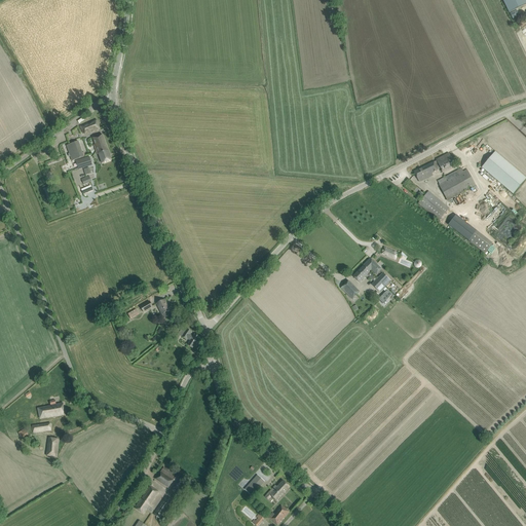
[(525,1),(525,0),(502,0),(509,12),(525,4),(525,1)]
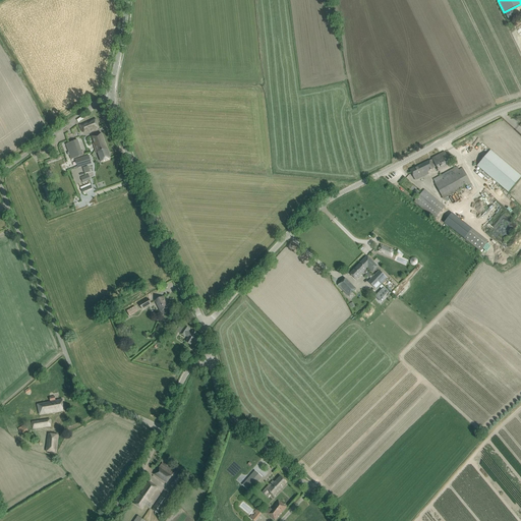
[(79,125),(80,129),(81,131),(85,129),(87,132),(95,129),(99,128),(96,118),(79,125)]
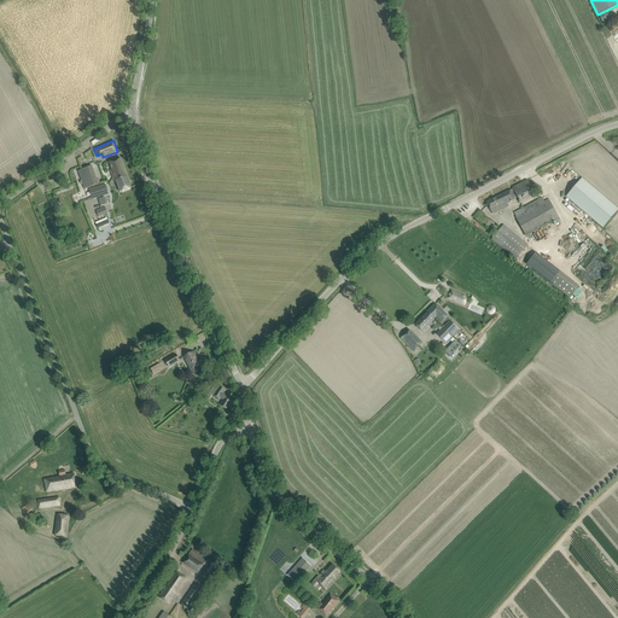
[(121,158),(115,161),(109,162),(120,192),(132,188),(121,158)]
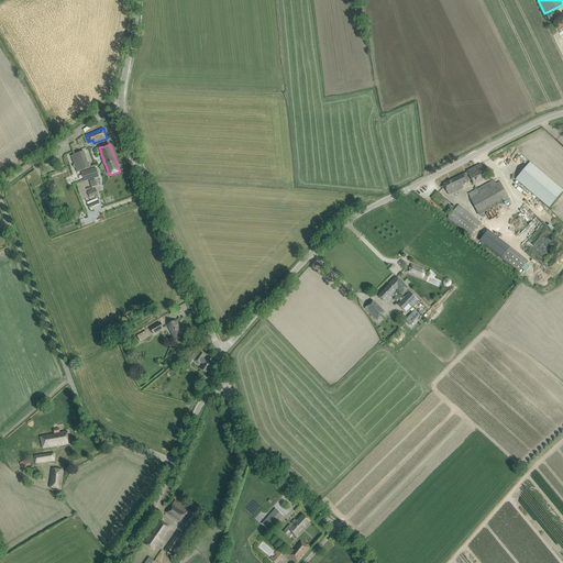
[(84,151),(72,156),(77,172),(90,167),(84,151)]
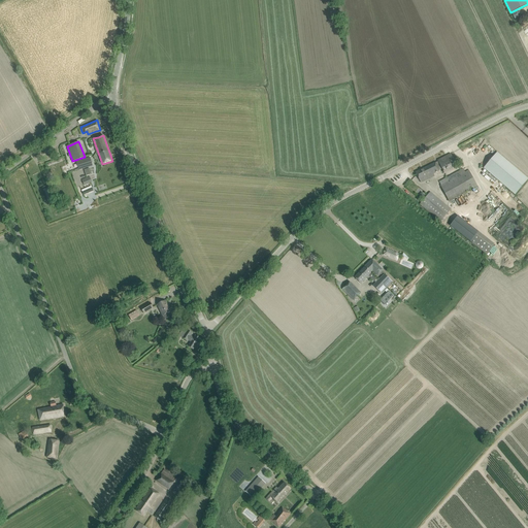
[(527,178),(497,153),(484,168),(515,195),(527,178)]
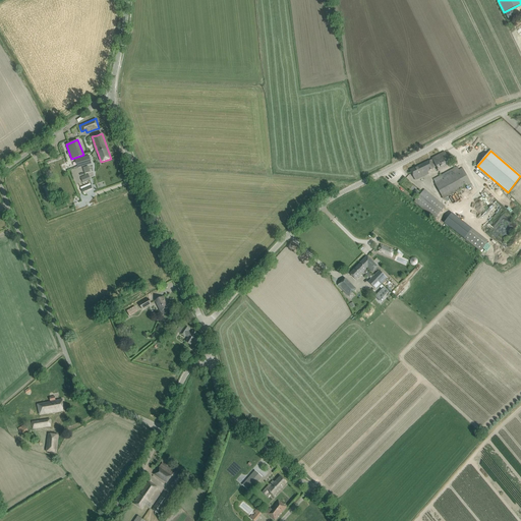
[(431,158),(439,171),(451,165),(445,152),(431,158)]
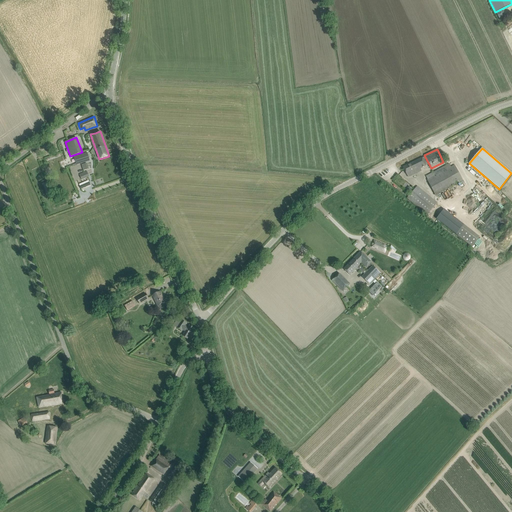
[(74,156),(76,165),(77,165),(82,163),(90,161),(87,152),(79,155),(74,156)]
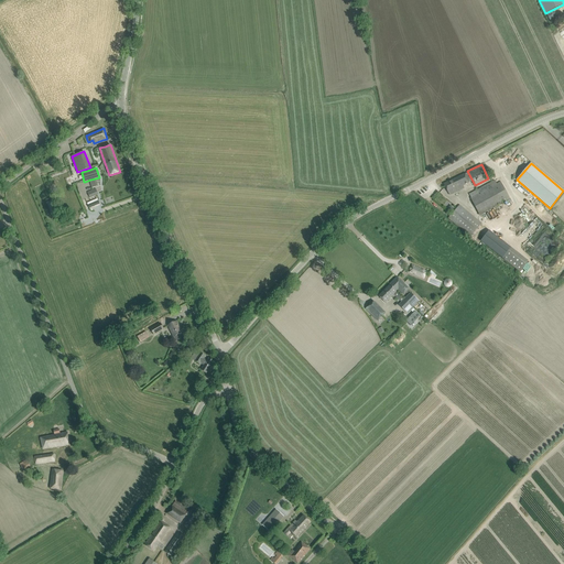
[(465,174),(444,184),(447,192),(463,185),(469,182),(465,174)]
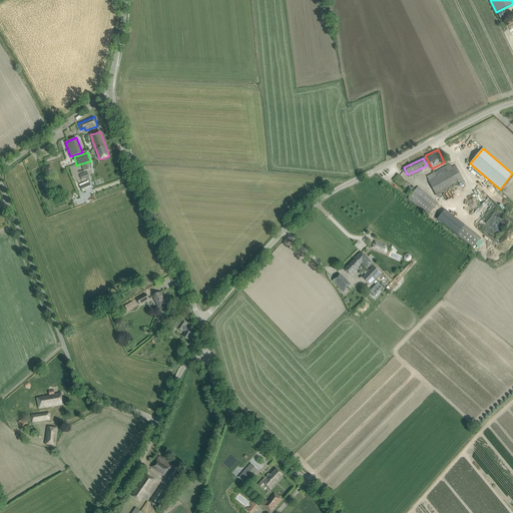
[(427,177),(437,196),(464,181),(455,165),(452,167),(450,164),(427,177)]
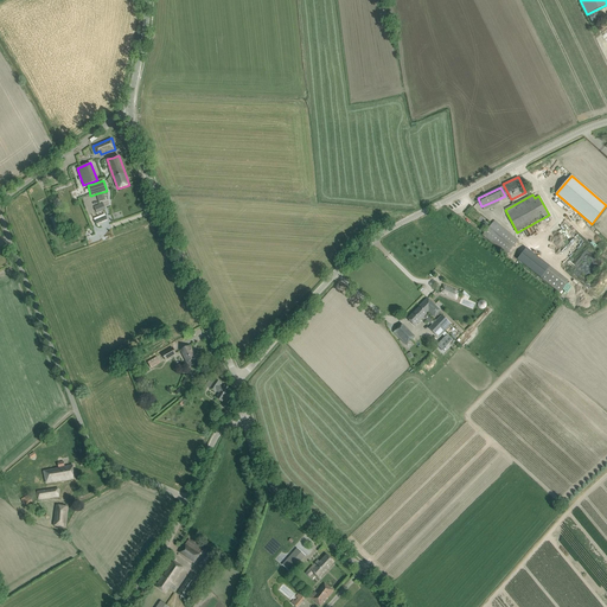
[(106,210),(103,203),(94,206),(96,213),(106,210)]
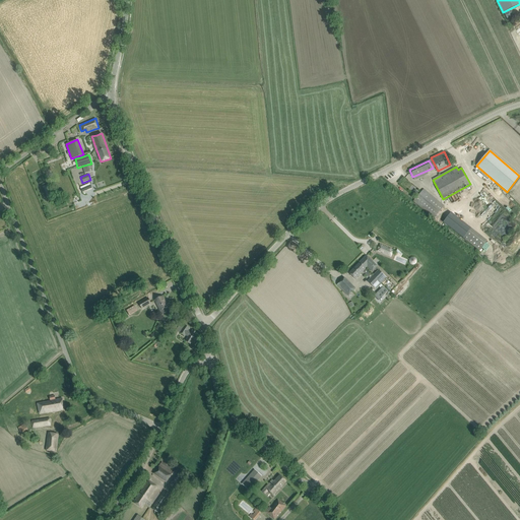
[(84,188),(81,189),(82,192),(92,188),(90,185),(89,183),(83,186),(84,188)]
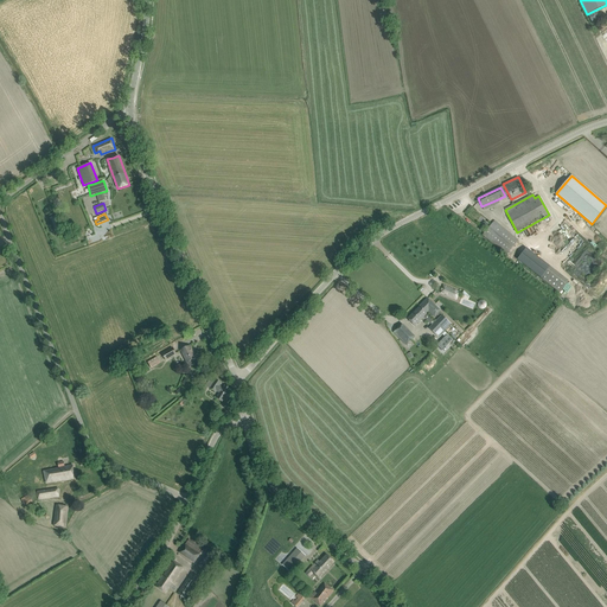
[(483,235),(487,238),(506,255),(518,241),(494,221),(483,235)]
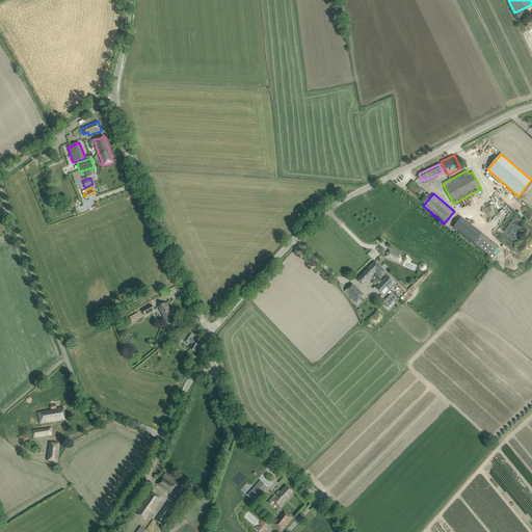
[(499,245),(461,217),(453,228),(490,256),(499,245)]
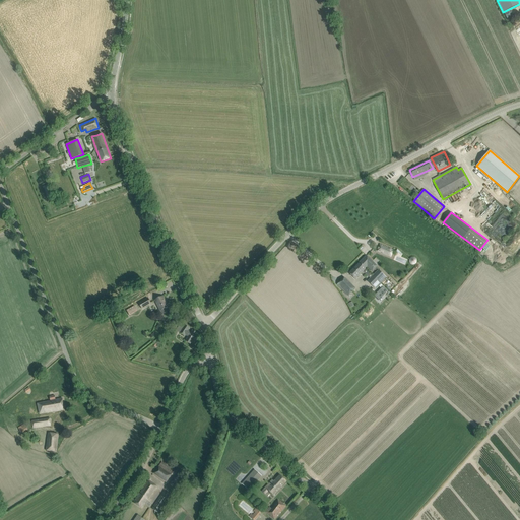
[(388,249),(374,247),(373,254),(383,255),(383,251),(387,252),(388,249)]
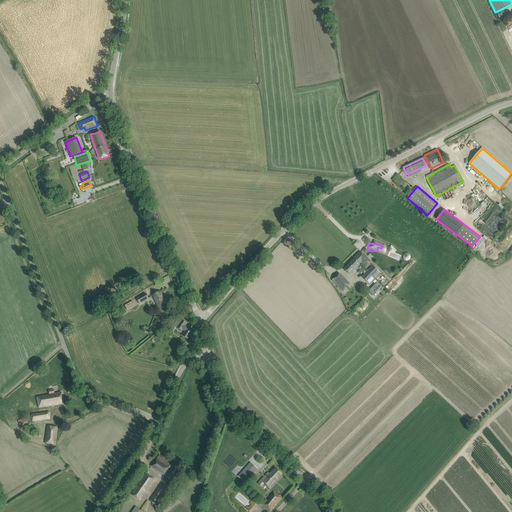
[(360,252),(353,259),(357,263),(357,262),(360,265),(360,264),(361,262),(366,267),(371,262),(364,255),(360,252)]
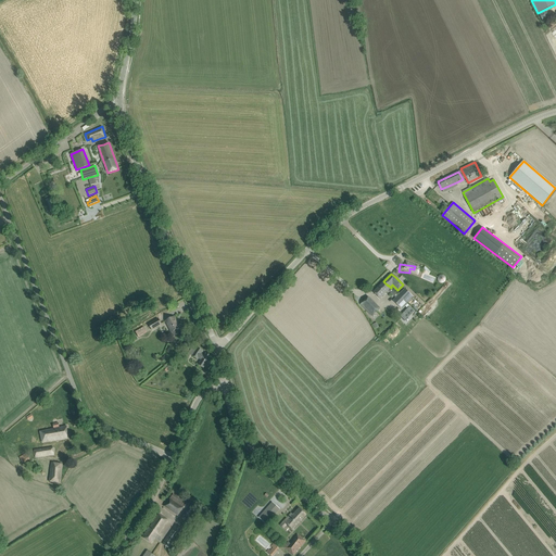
[(373,292),(377,295),(380,299),(391,288),(388,285),(388,286),(383,281),(373,292)]
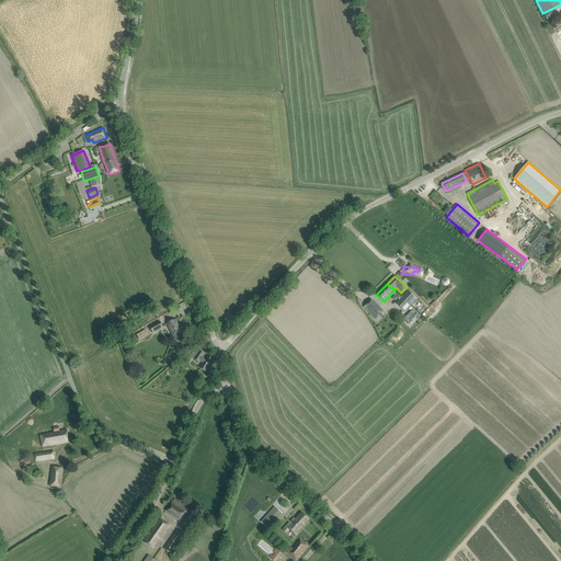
[(409,292),(402,298),(411,306),(418,300),(410,293),(409,292)]
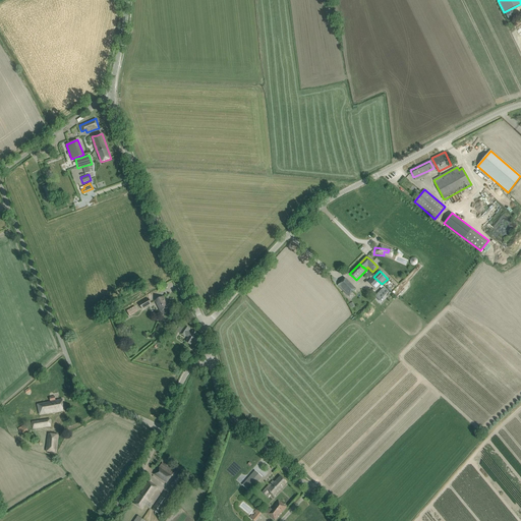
[(373,277),(368,282),(377,290),(382,284),(373,277)]
